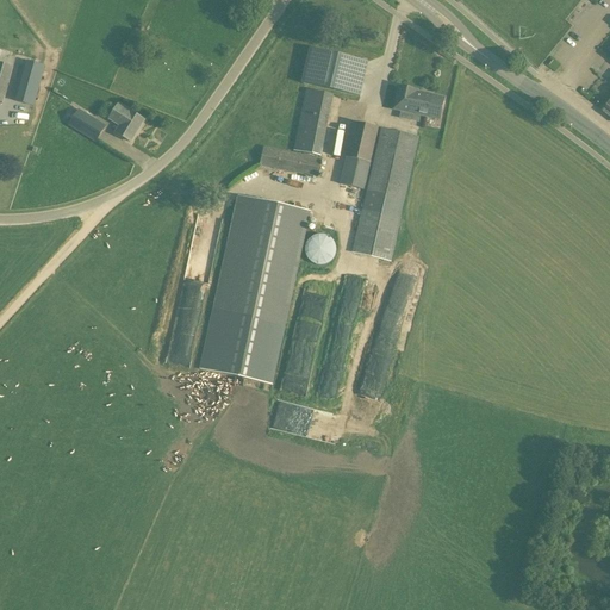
[(311,49),(303,83),(360,98),(368,62),(331,54),(311,49)]
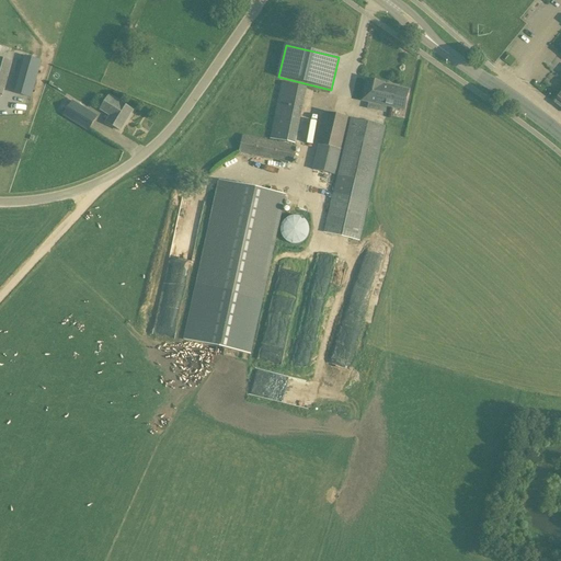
[(26,55),(16,92),(33,98),(43,59),(26,55)]
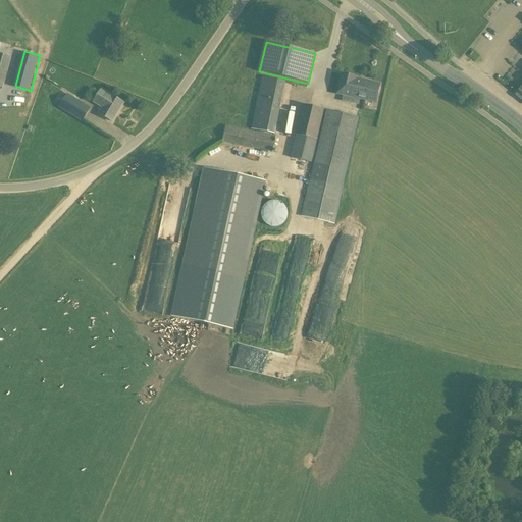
[(0,88),(2,89),(11,57),(0,53),(0,88)]
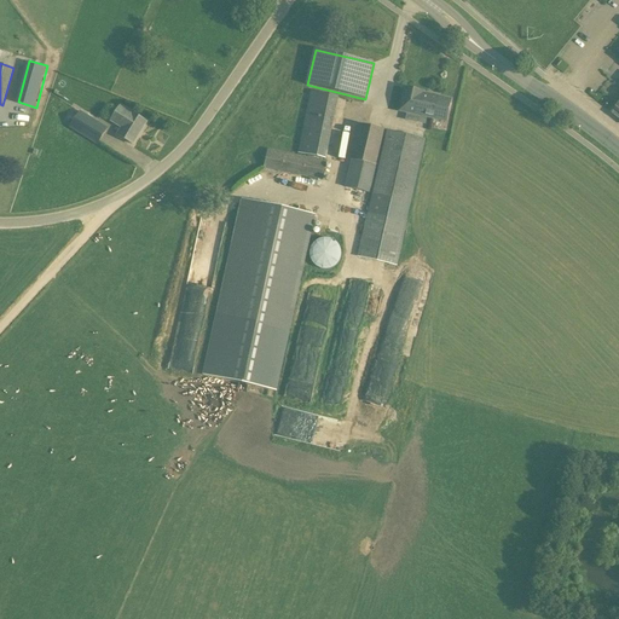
[(307,85),(287,167),(346,181),(365,99),(307,85)]
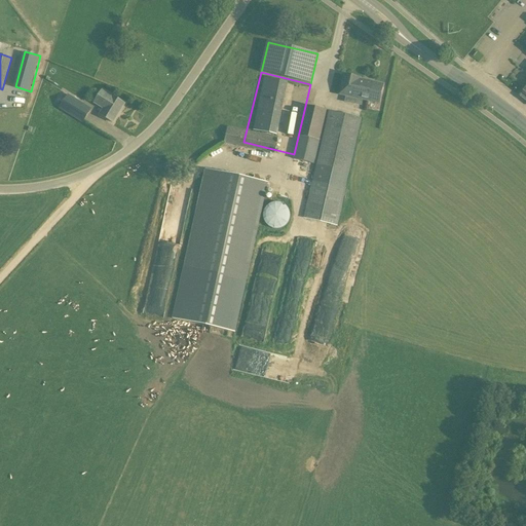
[(360,80),(360,78),(344,75),(340,95),(365,100),(370,101),(373,82),(360,80)]
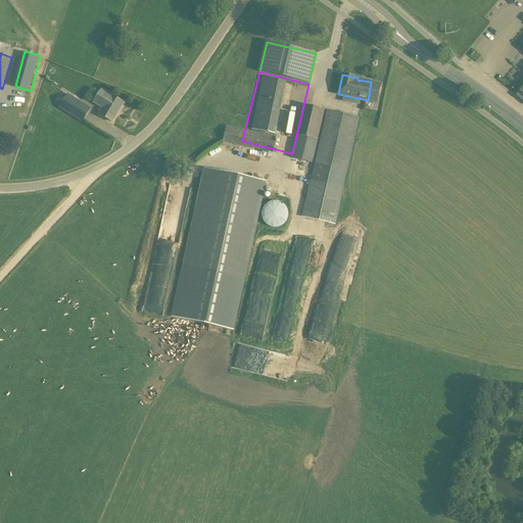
[(368,100),(376,102),(380,85),(371,82),(368,100)]
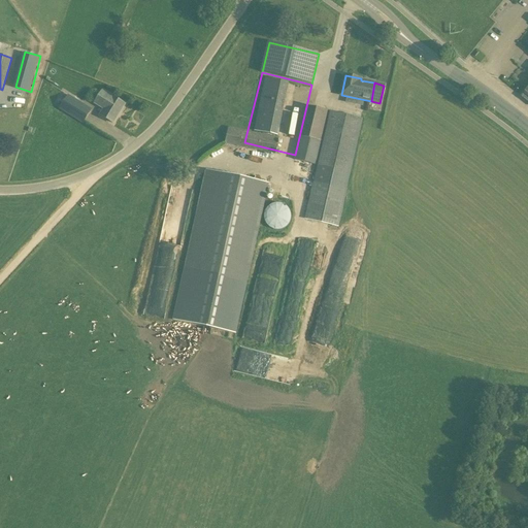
[(125,104),(111,96),(102,90),(93,104),(103,110),(100,114),(113,123),(125,104)]
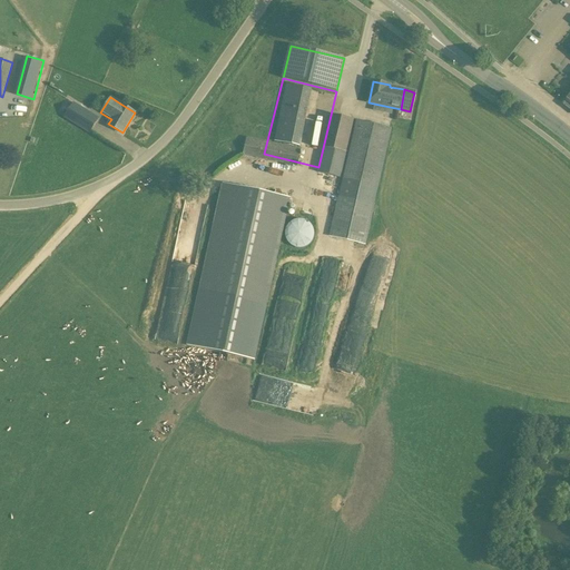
[(64,117),(90,134),(99,117),(88,110),(74,101),(64,117)]
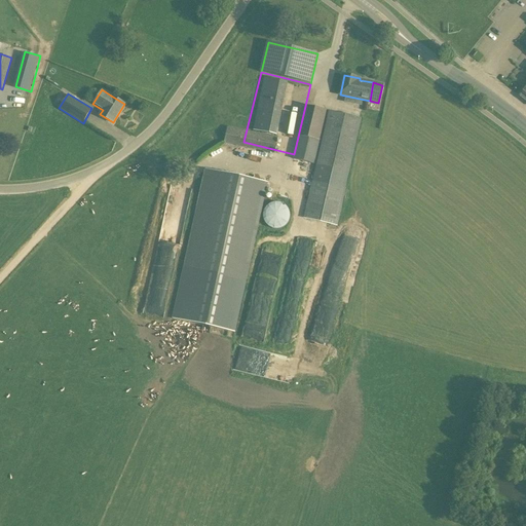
[(313,164),(327,110),(306,105),(293,159),(313,164)]
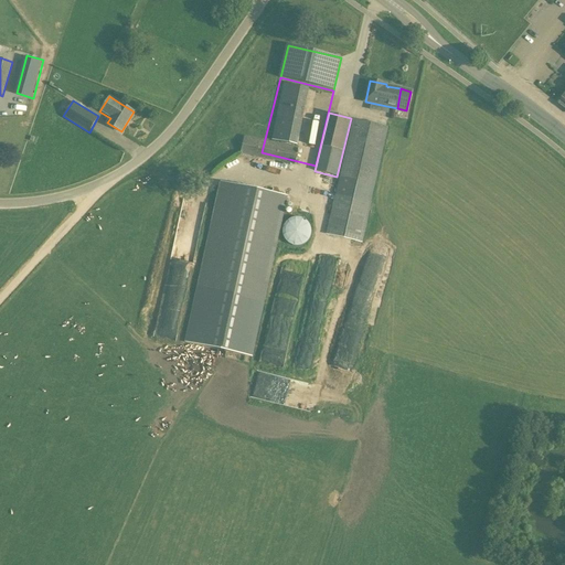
[(387,127),(353,119),(327,234),(361,242),(375,184),(374,184),(386,136),(387,127)]
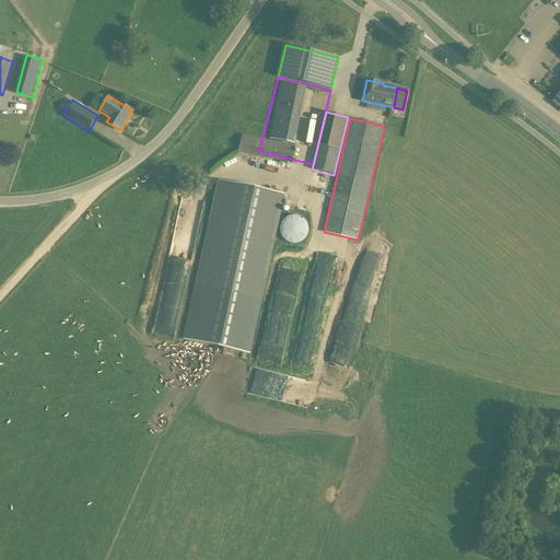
[(184,339),(248,353),(283,196),(219,181),(184,339)]
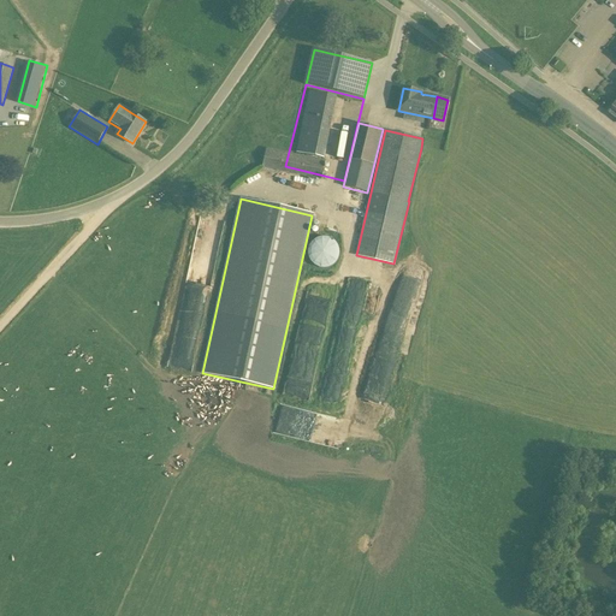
[(326,237),(325,237),(324,237),(321,237),(320,237),(319,238),(317,238),(315,240),(314,241),(313,242),(312,243),(311,244),(311,246),(309,247),(309,248),(308,250),(308,252),(308,253),(308,255),(309,256),(309,258),(311,260),(311,261),(312,262),(313,264),(314,265),(315,266),(317,266),(318,267),(320,267),(321,268),(323,268),(325,268),(326,268),(327,267),(330,267),(331,266),(332,266),(333,265),(335,264),(336,262),(337,261),(338,260),(338,259),(339,256),(339,255),(339,254),(339,252),(339,250),(339,249),(338,247),(338,246),(337,244),(336,243),(335,242),(333,241),(332,240),(331,238),(330,238),(329,237),(326,237)]
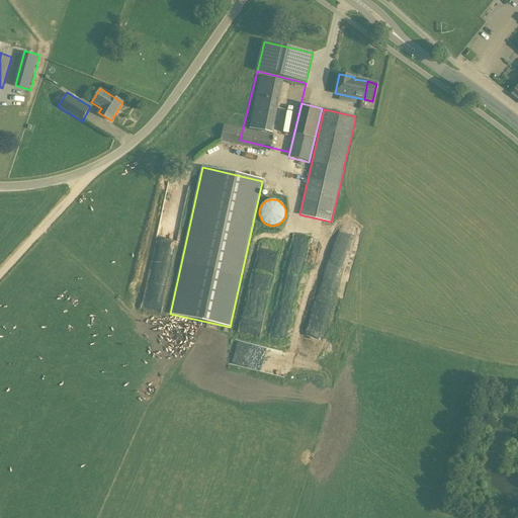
[(149,294),(165,296),(168,279),(150,276),(148,290),(150,290),(149,294)]
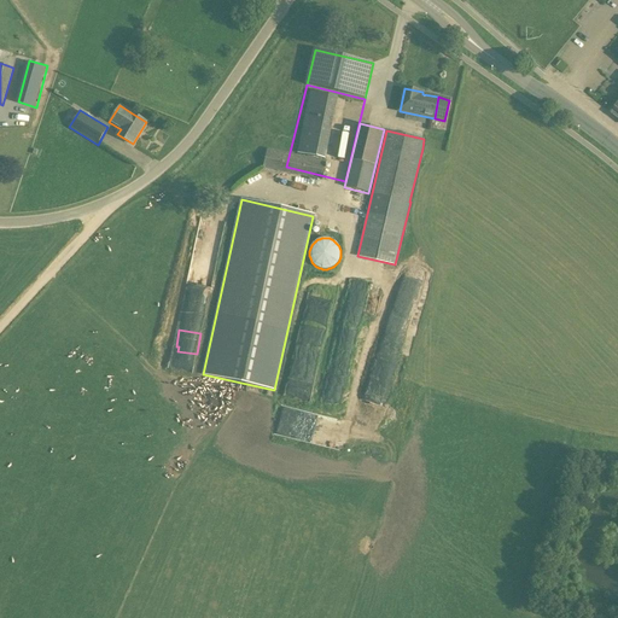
[(373,354),(366,398),(374,400),(373,403),(383,404),(390,356),(373,354)]
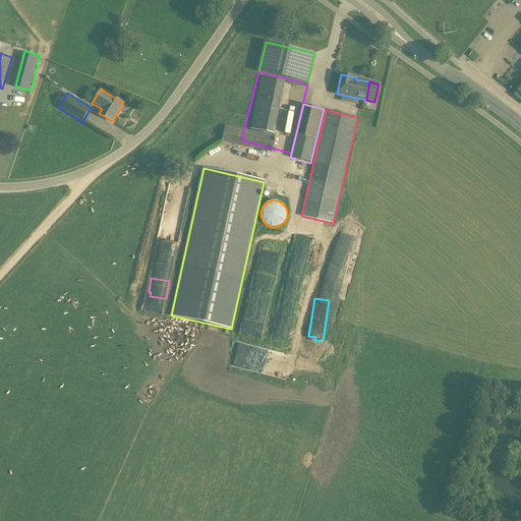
[(498,514),(496,520),(500,520),(504,520),(507,515),(508,510),(499,508),(498,514)]
